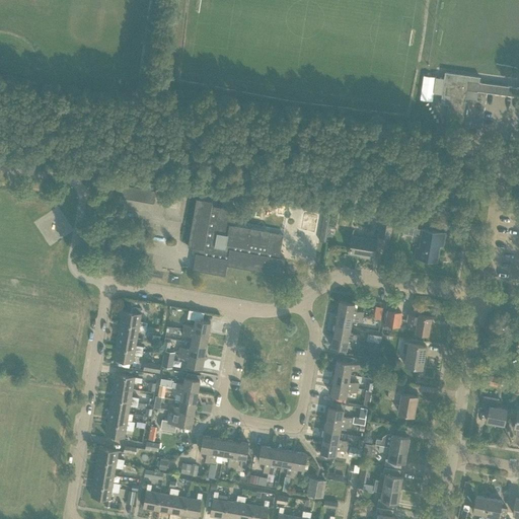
[(479,77),(445,72),(442,94),(449,95),(446,123),(462,125),(465,97),(475,98),(476,91),(518,96),(518,87),(478,82),(479,77)]
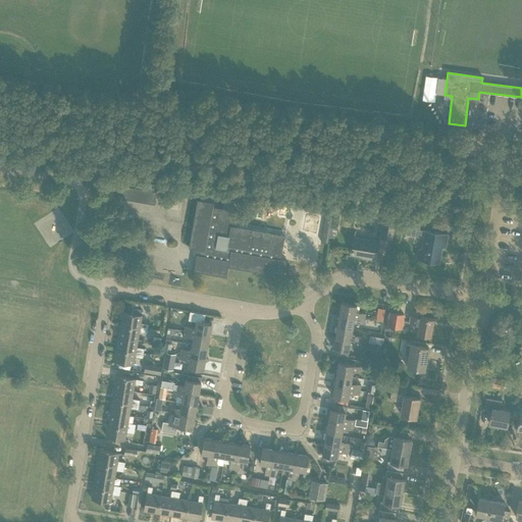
[(154,204),(157,192),(124,186),(122,199),(154,204)]
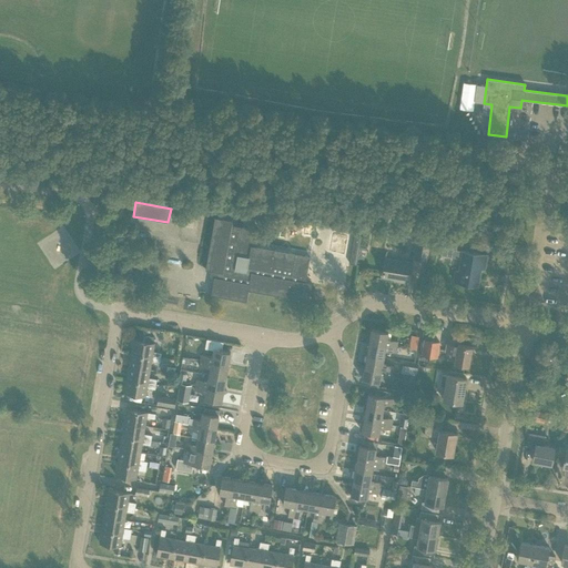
[(178,244),(170,287),(236,300),(241,280),(257,283),(257,280),(295,286),(306,222),(247,212),(246,221),(199,212),(192,246),(178,244)]
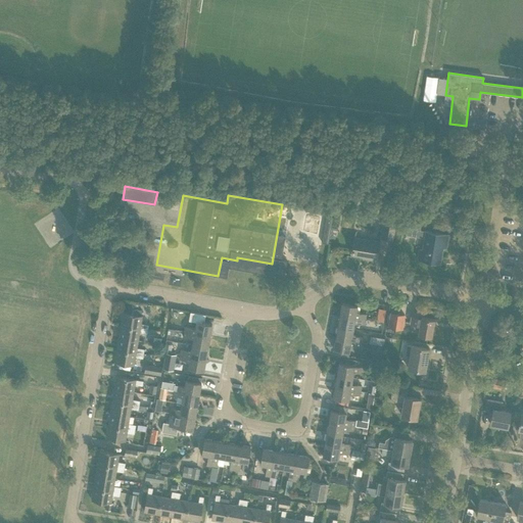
[(333,239),(332,215),(322,215),(323,239),(333,239)]
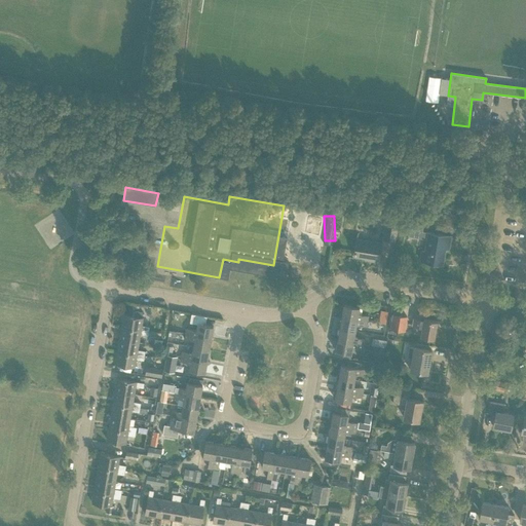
[(397,241),(400,220),(385,217),(382,238),(397,241)]
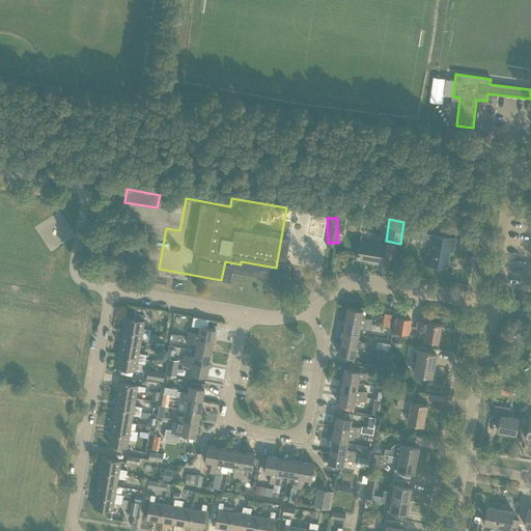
[(452,250),(454,236),(427,232),(428,223),(415,221),(412,238),(431,241),(429,253),(426,252),(425,262),(447,266),(449,249),(452,250)]
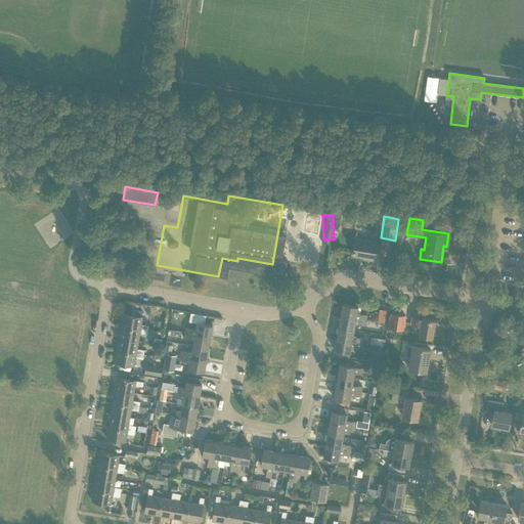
[(367,259),(378,261),(381,242),(355,237),(352,255),(368,258),(367,259)]
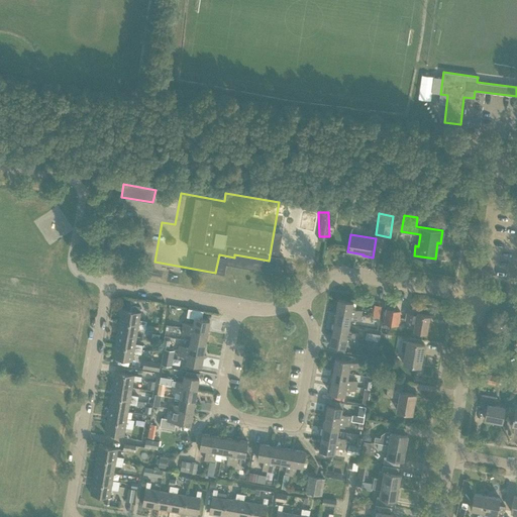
[(336,311),(362,315),(363,310),(352,308),(353,302),(338,299),(336,311)]
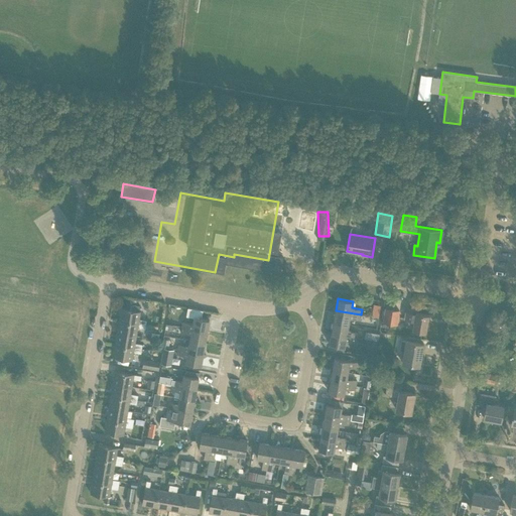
[(381,305),(373,303),(371,316),(379,317),(381,305)]
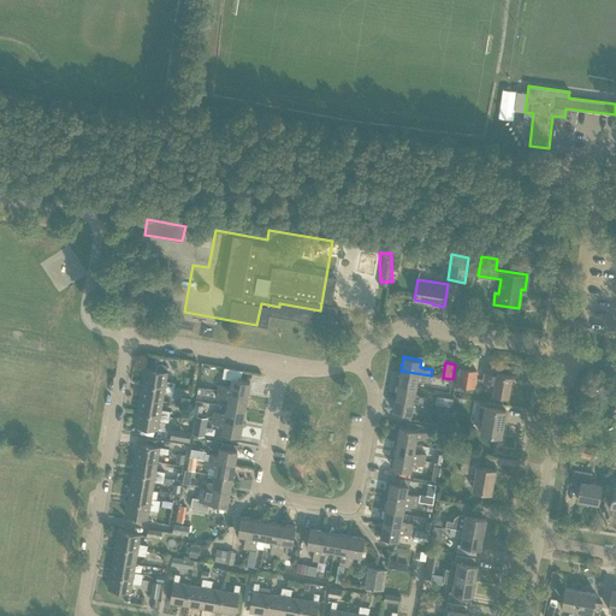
[(218,384),(218,390),(247,396),(250,381),(241,380),(242,371),(224,367),(223,378),(231,379),(230,386),(218,384)]
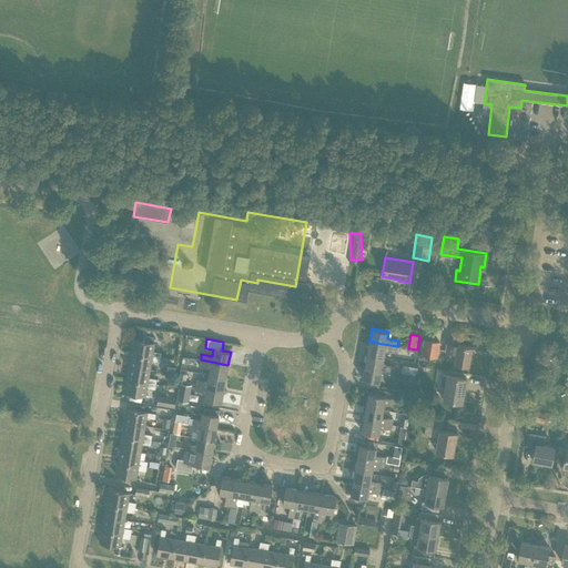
[(131,353),(161,357),(161,353),(153,351),(154,343),(133,340),(131,353)]
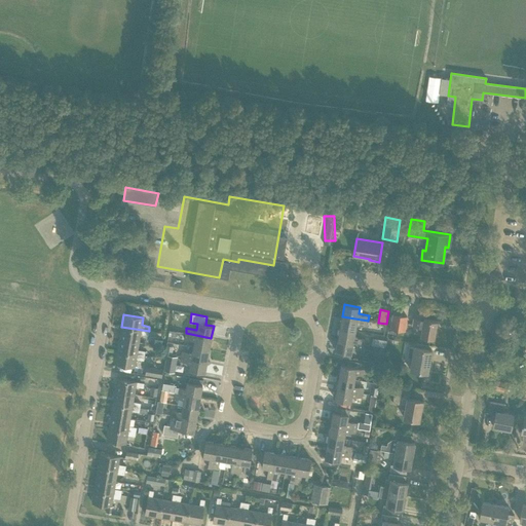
[(392,314),(390,328),(405,331),(407,316),(392,314)]
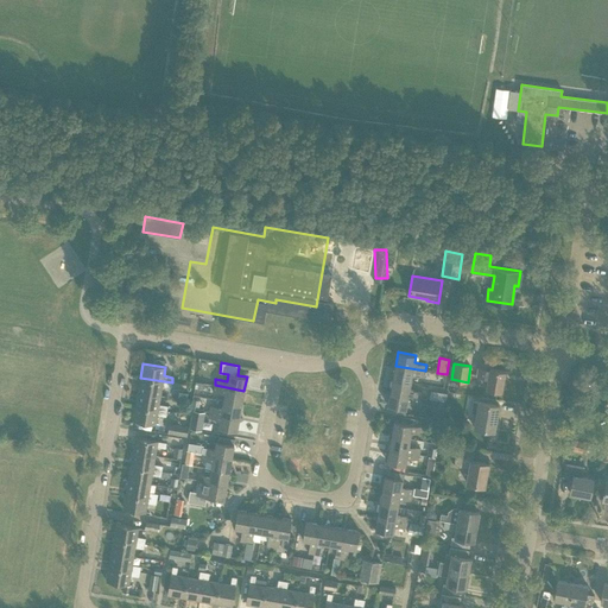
[(424,377),(425,371),(396,366),(393,379),(411,382),(412,374),(424,377)]
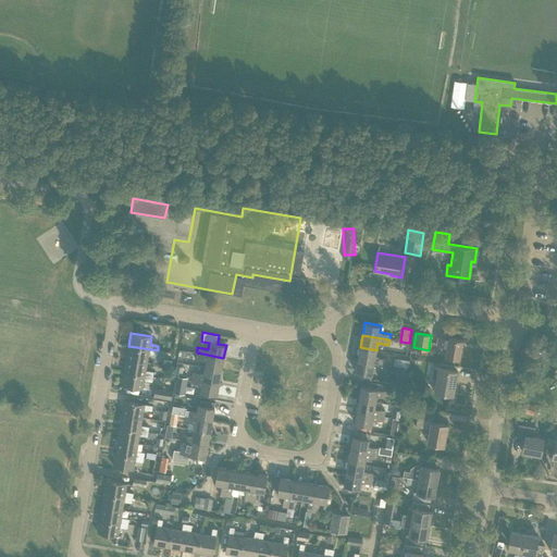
[(448,338),(438,336),(436,347),(446,349),(445,356),(459,358),(462,339),(448,337),(448,338)]
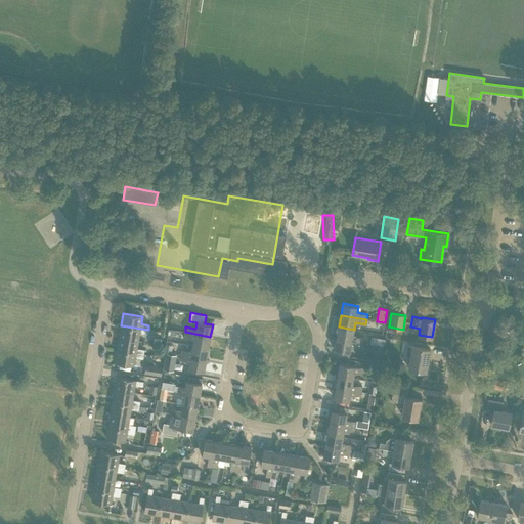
[(119,338),(138,341),(139,334),(147,335),(148,330),(121,325),(119,338)]
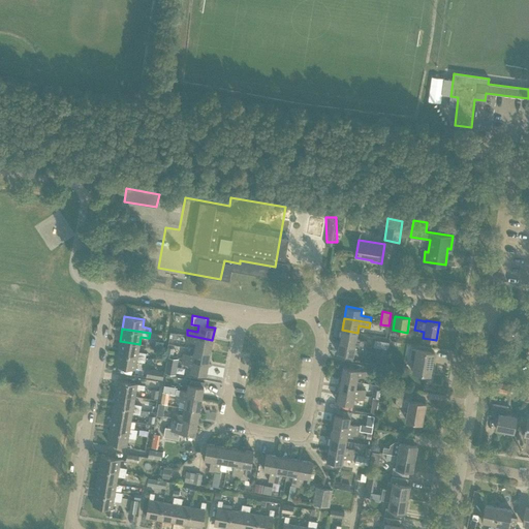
[(356,339),(358,333),(342,330),(340,341),(366,346),(367,340),(356,339)]
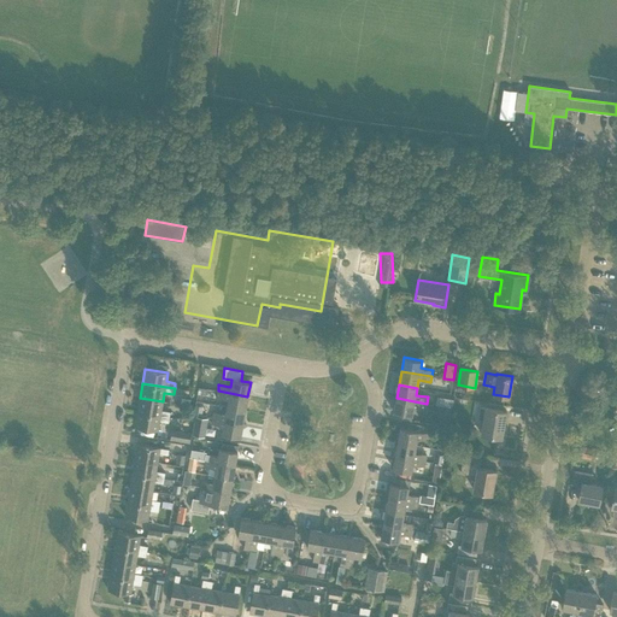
[(229,399),(227,406),(245,410),(247,397),(218,391),(217,397),(229,399)]
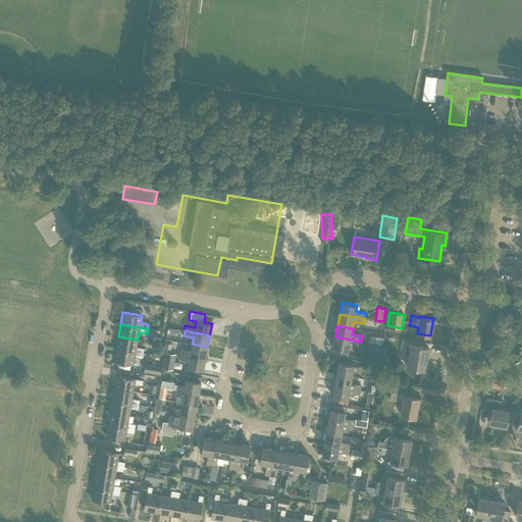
[(116,349),(144,353),(144,348),(137,347),(138,340),(118,336),(116,349)]
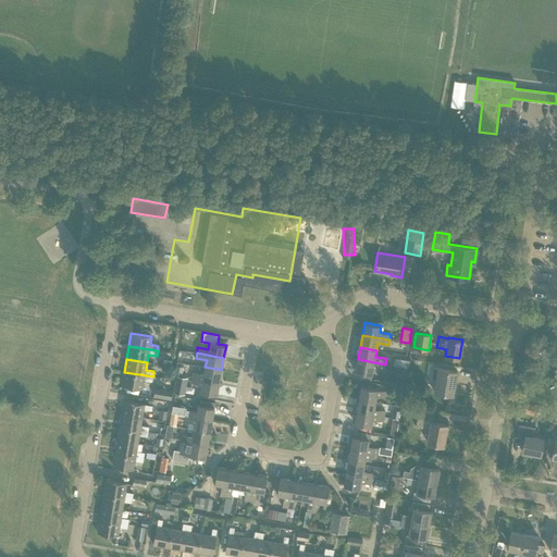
[(384,369),(385,364),(358,359),(355,372),(372,374),(373,368),(384,369)]
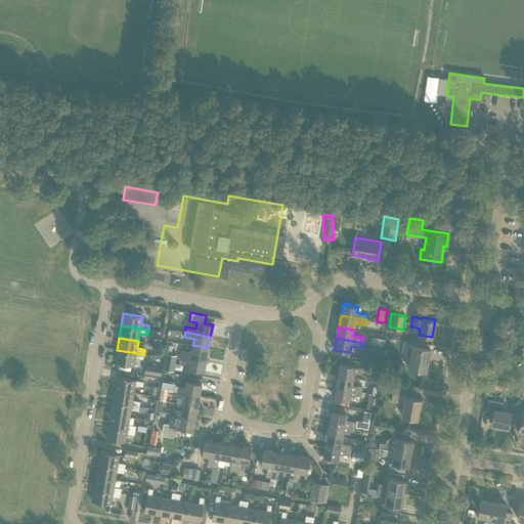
[(181,350),(180,355),(206,359),(208,348),(192,345),(191,351),(181,350)]
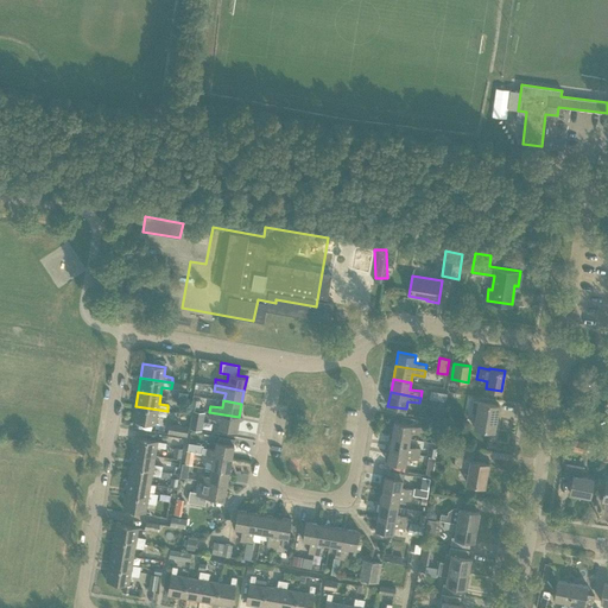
[(434,400),(431,413),(443,416),(445,401),(434,400)]
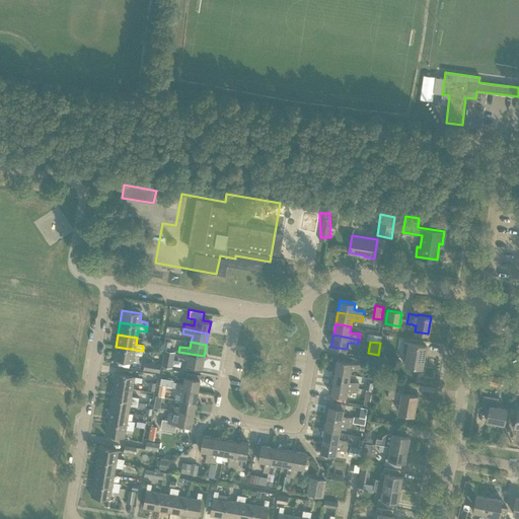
[(423,367),(427,346),(404,342),(402,352),(406,353),(404,364),(423,367)]
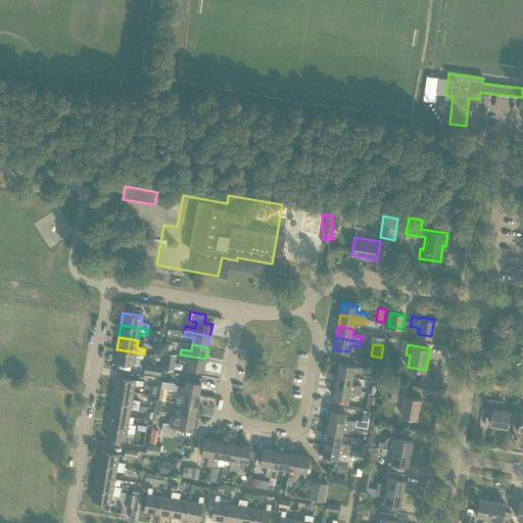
[(143,359),(144,353),(116,349),(114,362),(134,365),(135,357),(143,359)]
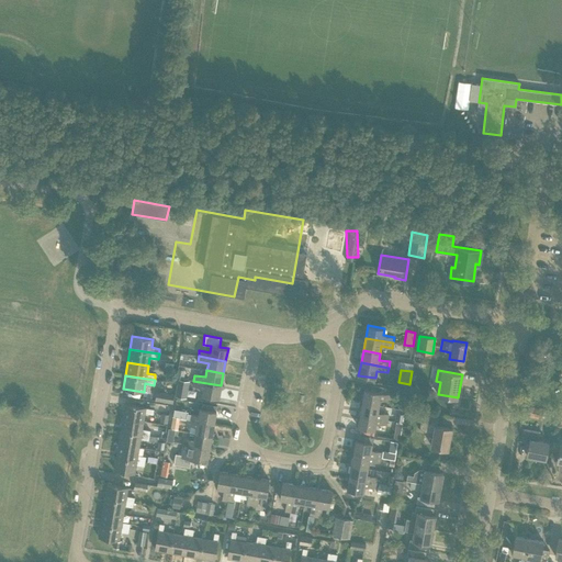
[(175,396),(187,397),(190,381),(178,379),(175,396)]
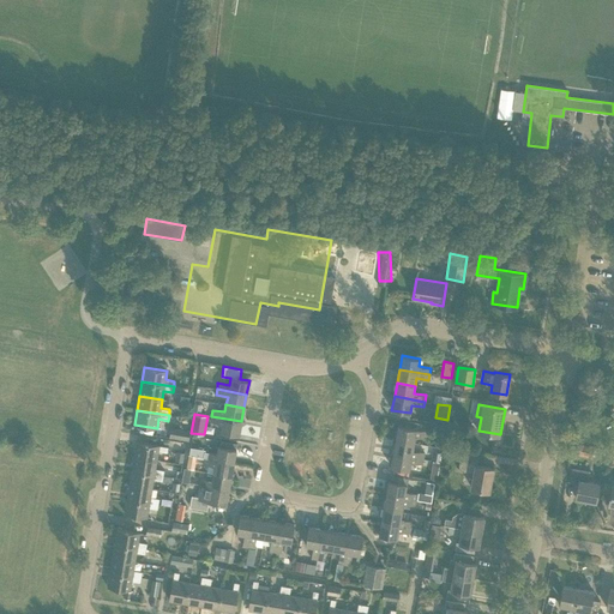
[(239,435),(241,421),(211,416),(211,421),(223,423),(221,432),(239,435)]
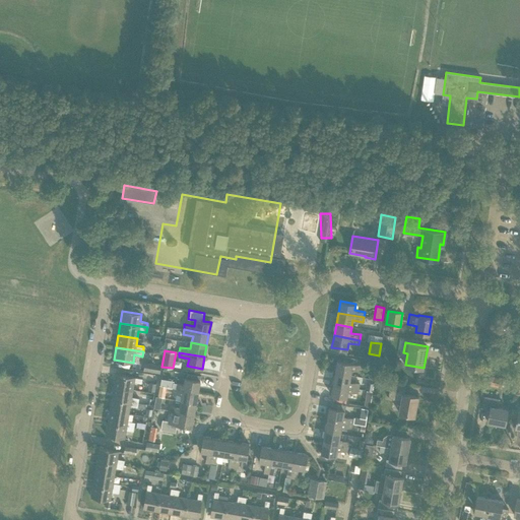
[(160,364),(144,361),(143,370),(159,373),(160,364)]
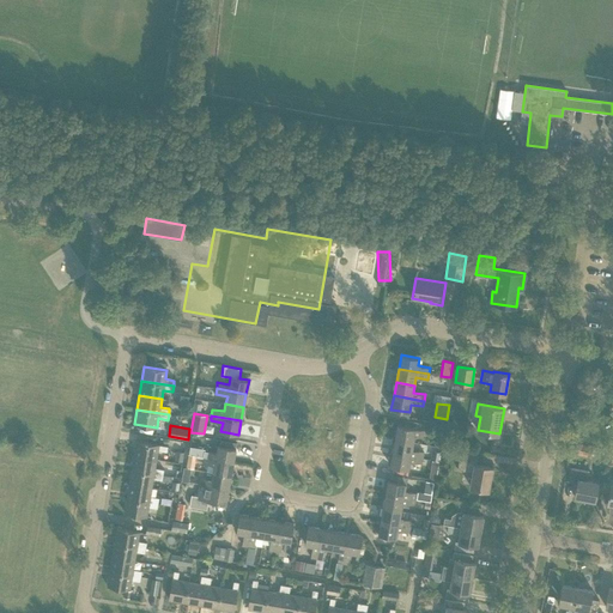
[(395,438),(413,442),(414,435),(426,436),(428,430),(398,425),(395,438)]
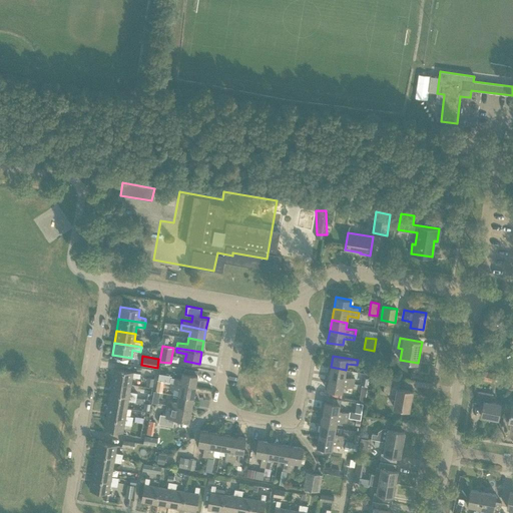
[(345,376),(346,370),(331,367),(329,378),(354,383),(355,378),(345,376)]
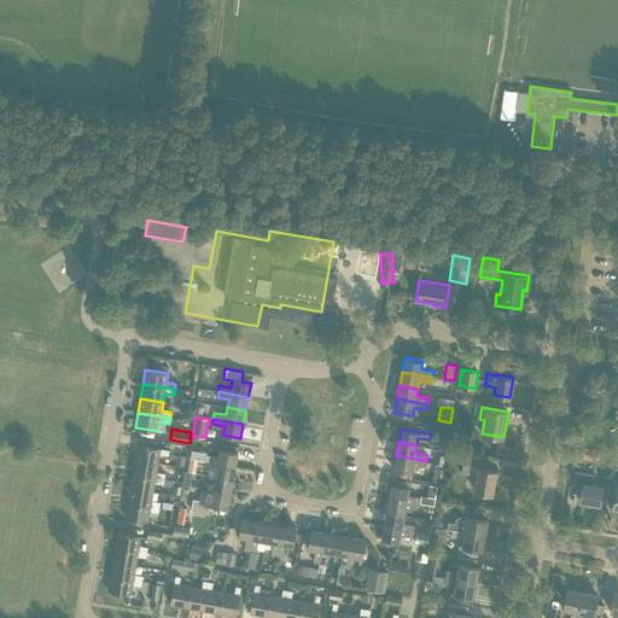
[(135,459),(158,462),(159,454),(169,455),(169,450),(161,448),(138,444),(135,459)]
